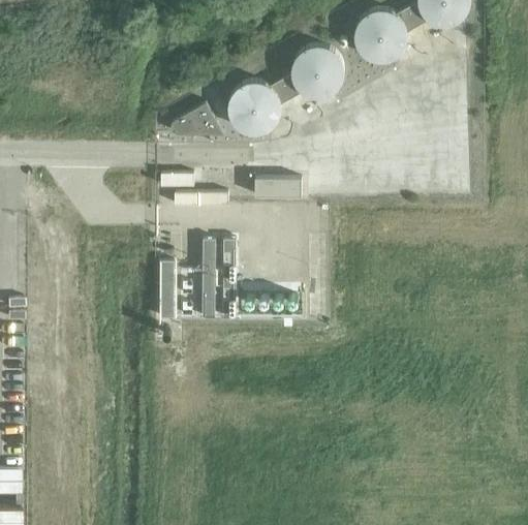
[(417,0),(417,2),(417,4),(418,6),(418,9),(420,11),(422,13),(423,16),(425,18),(426,20),(427,21),(428,22),(429,22),(431,24),(434,25),(436,25),(438,26),(441,27),(443,27),(445,27),(448,26),(451,26),(454,25),(456,24),(458,23),(460,21),(463,19),(464,17),(466,14),(467,12),(468,10),(469,7),(470,5),(470,2),(470,0),(417,0)]
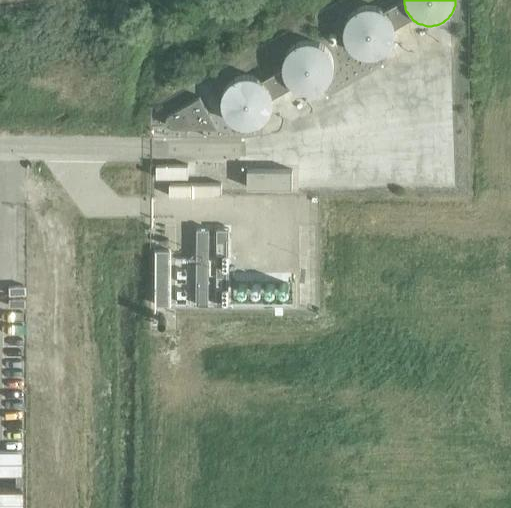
[(405,6),(404,4),(404,2),(384,14),(386,16),(388,18),(390,20),(391,23),(392,25),(393,27),(394,30),(394,32),(414,21),(413,20),(412,19),(411,17),(409,15),(408,13),(406,11),(405,9),(405,6)]
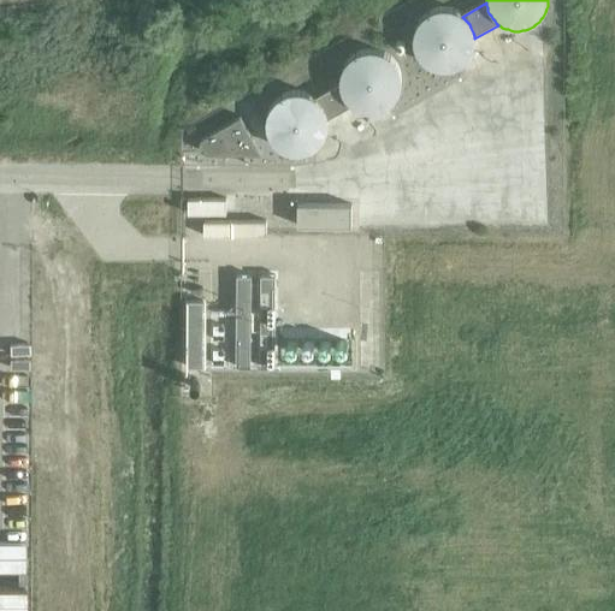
[(474,42),(474,39),(474,36),(473,33),(472,30),(471,28),(469,24),(467,22),(465,19),(462,17),(459,16),(456,13),(454,12),(449,11),(447,11),(443,11),(441,11),(437,12),(435,12),(431,13),(429,15),(426,17),(424,18),(421,21),(419,23),(418,25),(417,28),(414,30),(414,34),(413,36),(413,40),(413,42),(413,46),(413,48),(414,52),(415,54),(417,57),(418,59),(419,60),(423,64),(424,66),(427,67),(430,69),(432,71),(435,71),(438,72),(442,72),(445,72),(448,72),(451,72),(454,71),(457,70),(460,69),(462,66),(465,64),(467,63),(468,60),(471,57),(472,54),(473,52),(473,49),(474,46),(474,42)]
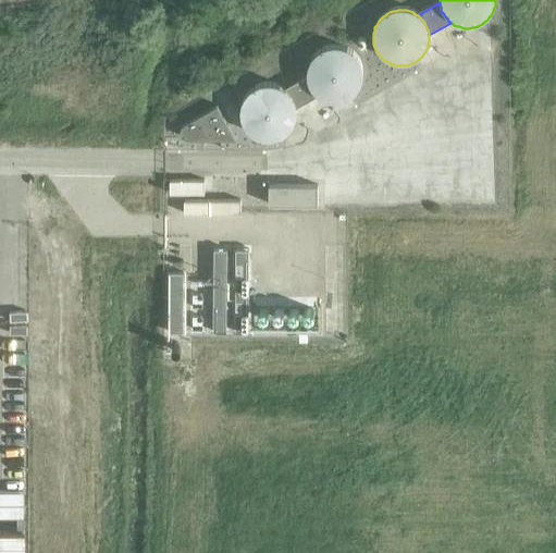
[(357,47),(357,48),(358,48),(359,49),(360,50),(362,50),(363,49),(365,48),(366,47),(366,46),(366,45),(365,44),(365,42),(363,41),(362,41),(361,41),(360,41),(359,41),(358,42),(357,42),(357,44),(357,45),(357,46),(357,47)]
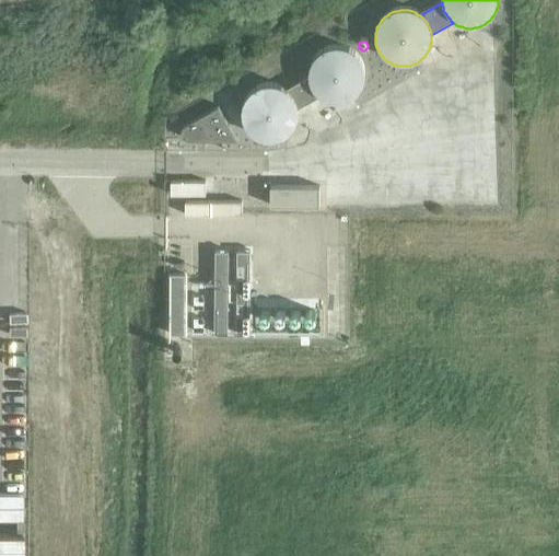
[(364,76),(364,72),(363,70),(362,67),(361,65),(361,64),(359,61),(358,59),(356,57),(353,55),(351,54),(349,51),(347,50),(344,49),(341,49),(339,49),(337,48),(335,49),(332,49),(329,49),(326,50),(324,51),(322,53),(319,55),(316,57),(314,59),(313,61),(312,64),(311,67),(310,69),(309,72),(309,74),(309,78),(309,79),(309,80),(309,81),(310,83),(310,84),(311,87),(311,88),(312,89),(312,90),(313,92),(314,93),(314,94),(315,95),(316,95),(317,96),(319,99),(321,100),(323,101),(326,102),(328,103),(332,104),(334,104),(337,104),(339,104),(342,104),(345,103),(348,102),(350,101),(352,100),(354,97),(357,96),(358,94),(360,92),(361,90),(362,87),(363,84),(364,80),(364,78),(364,76)]
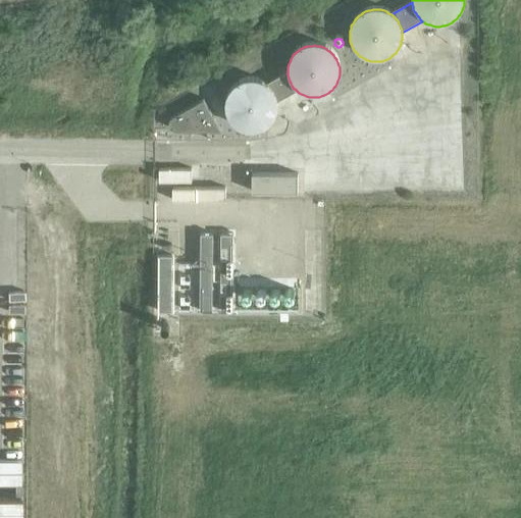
[(288,74),(288,73),(266,86),(267,86),(268,87),(269,88),(270,89),(271,90),(271,91),(272,92),(273,94),(275,96),(276,99),(276,102),(277,104),(298,92),(296,90),(295,89),(294,89),(293,88),(293,87),(292,86),(291,84),(291,83),(290,82),(290,81),(289,79),(289,78),(288,75),(288,74)]
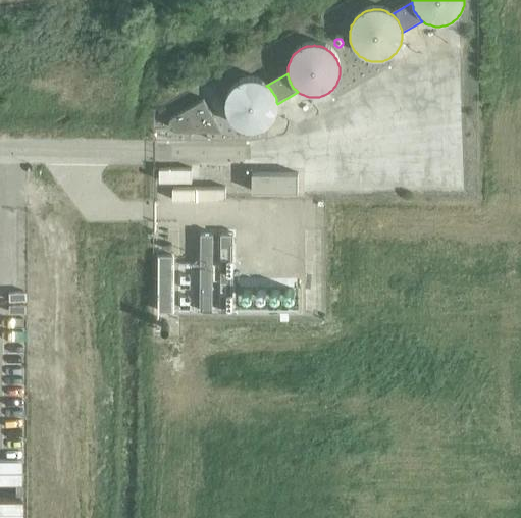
[(277,106),(277,104),(276,102),(276,99),(275,96),(273,94),(272,92),(271,91),(271,90),(270,89),(269,88),(268,87),(267,86),(266,86),(265,85),(263,84),(261,83),(258,82),(256,81),(253,81),(249,81),(247,81),(244,82),(242,83),(240,84),(237,85),(235,86),(232,89),(230,91),(228,93),(227,95),(226,98),(226,100),(225,103),(225,105),(225,108),(225,110),(225,113),(226,115),(227,117),(228,120),(230,122),(231,124),(233,125),(236,127),(238,128),(240,131),(244,132),(246,133),(249,133),(251,133),(254,133),(257,132),(260,132),(263,130),(265,128),(267,126),(269,125),(271,123),(272,121),(274,119),(275,116),(276,114),(276,111),(277,109),(277,106)]
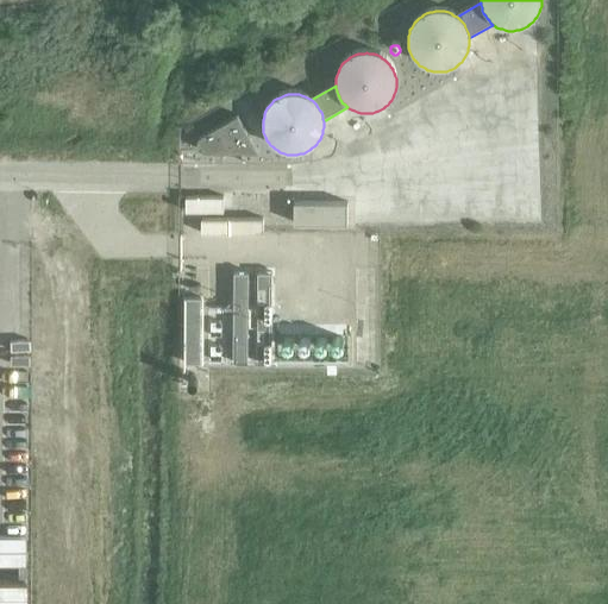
[(258,156),(237,119),(202,138),(201,139),(200,140),(198,142),(198,144),(196,144),(196,145),(196,146),(196,148),(196,149),(198,151),(198,152),(200,153),(201,155),(202,156),(205,156),(258,156)]
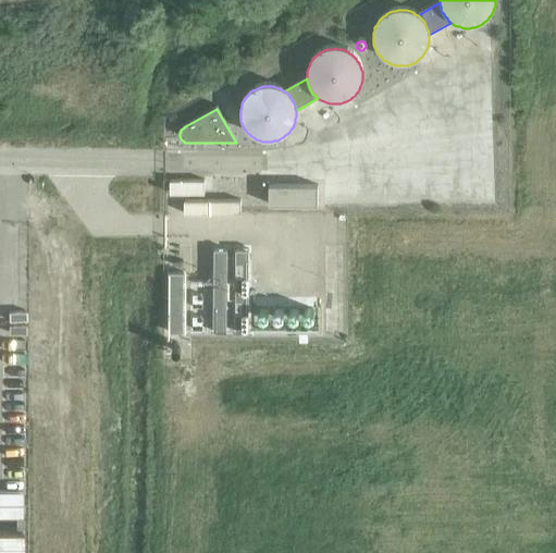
[(168,184),(168,197),(202,197),(202,184),(168,184)]
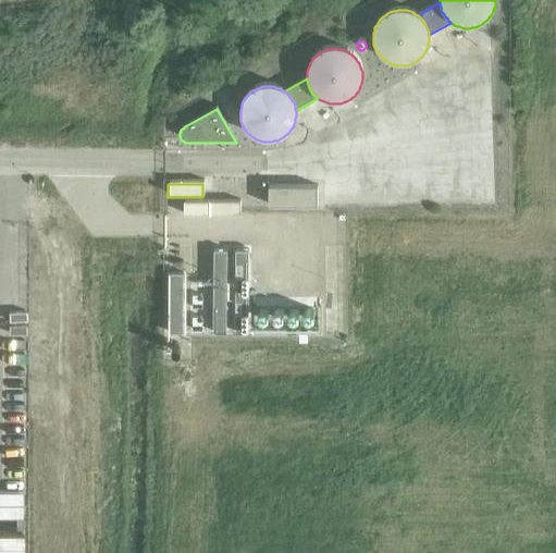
[(317,189),(268,188),(268,209),(317,208),(317,189)]
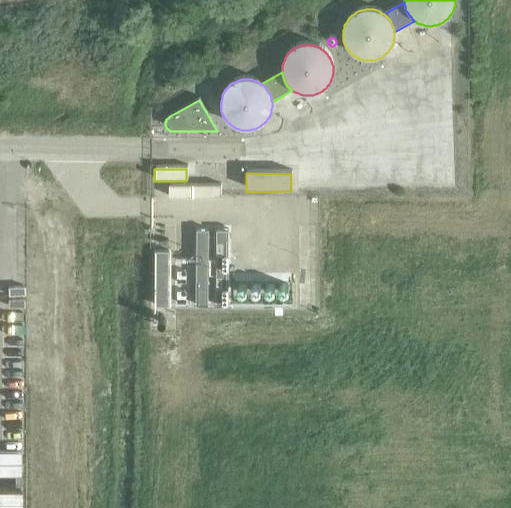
[(220,187),(168,187),(168,188),(168,199),(220,199),(220,198),(220,187)]
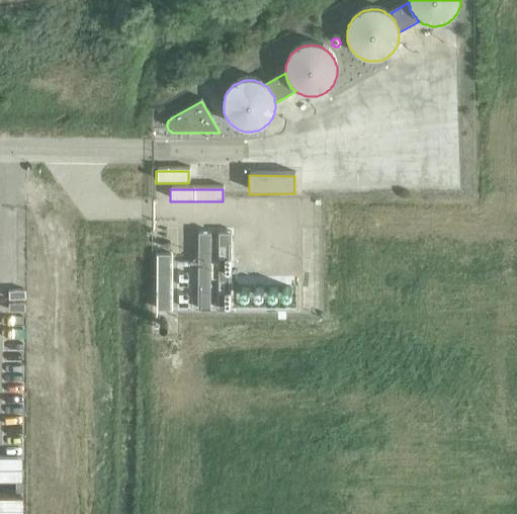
[(197,312),(209,313),(210,235),(198,235),(197,312)]
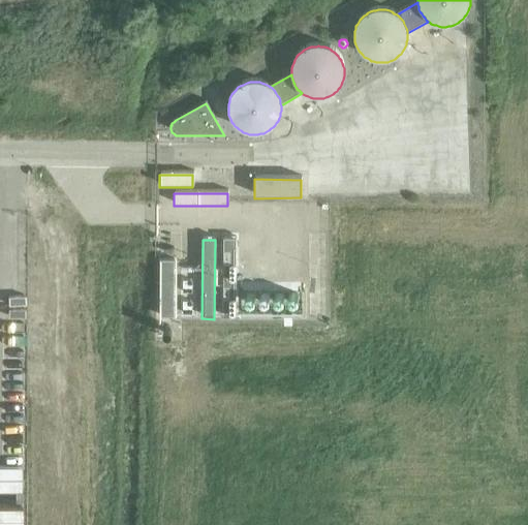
[(236,241),(223,240),(222,319),(235,319),(236,241)]
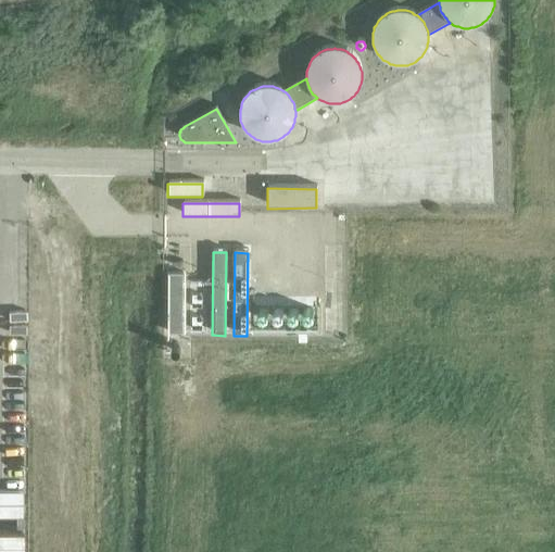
[(183,275),(169,275),(168,335),(181,335),(183,335),(183,275)]
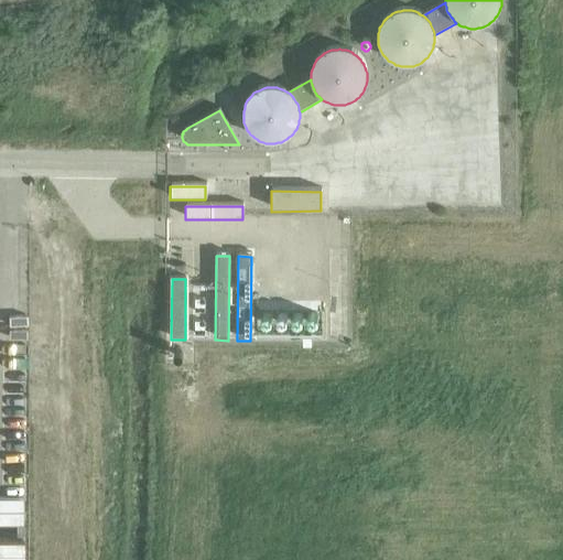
[(22,559),(22,541),(0,541),(0,559),(22,559)]
